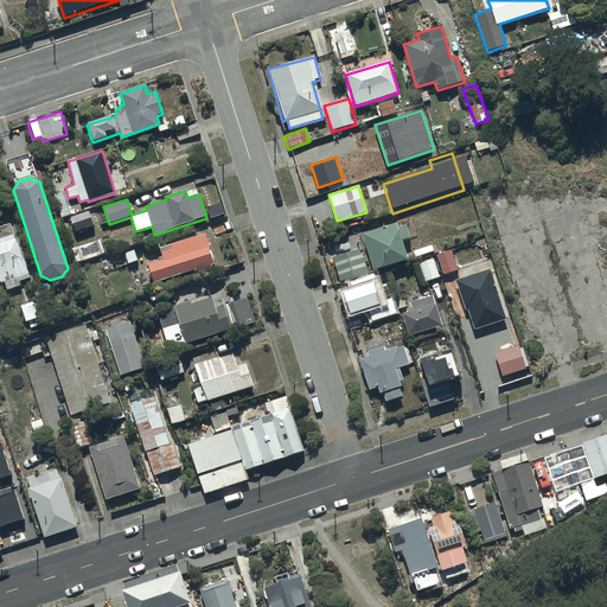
[(359,249),(332,259),(339,282),(407,260),(401,242),(411,238),(407,225),(396,229),(395,224),(362,235),(364,243),(358,246),(359,249)]
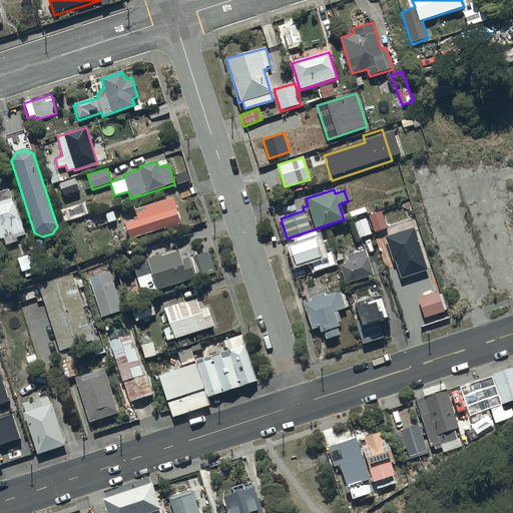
[(6,197),(0,198),(0,237),(3,236),(5,244),(17,241),(14,234),(24,231),(18,213),(12,215),(6,197)]
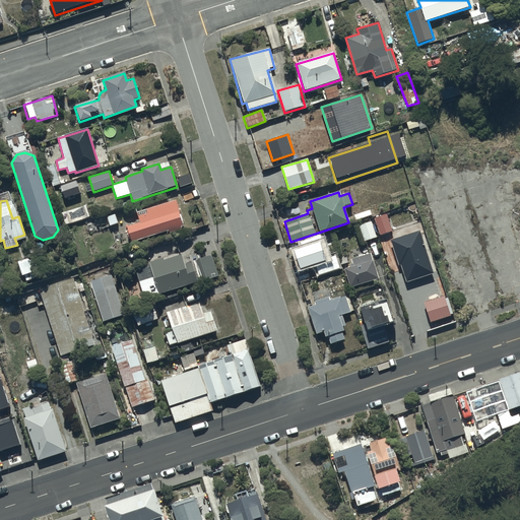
[(139,223),(126,228),(130,242),(168,232),(169,234),(183,230),(176,202),(146,210),(147,214),(137,217),(139,223)]
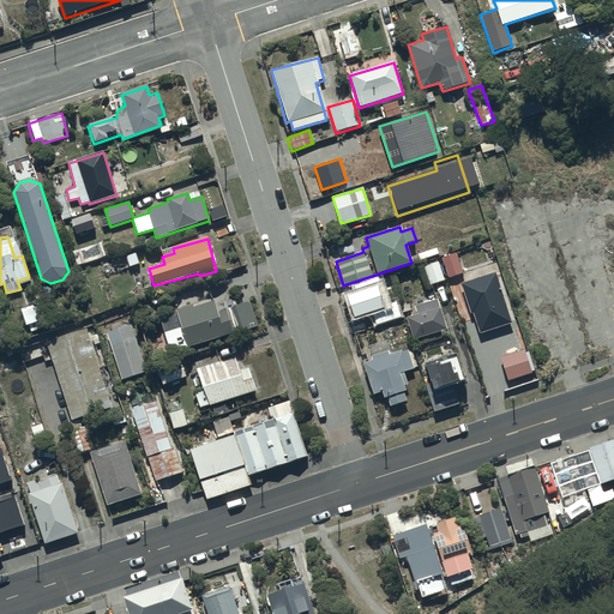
[(457,253),(441,259),(447,278),(463,272),(457,253)]
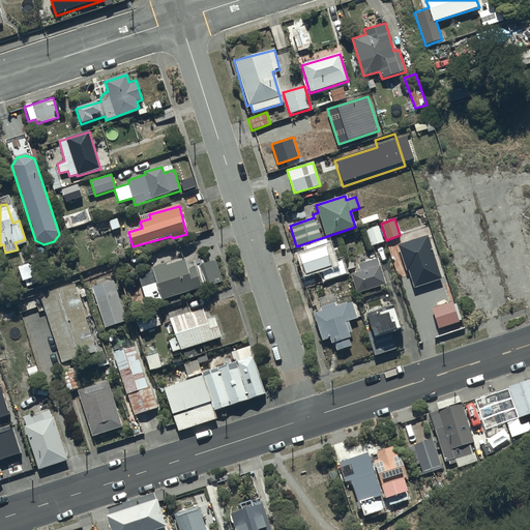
[(378,227),(366,230),(372,246),(383,242),(378,227)]
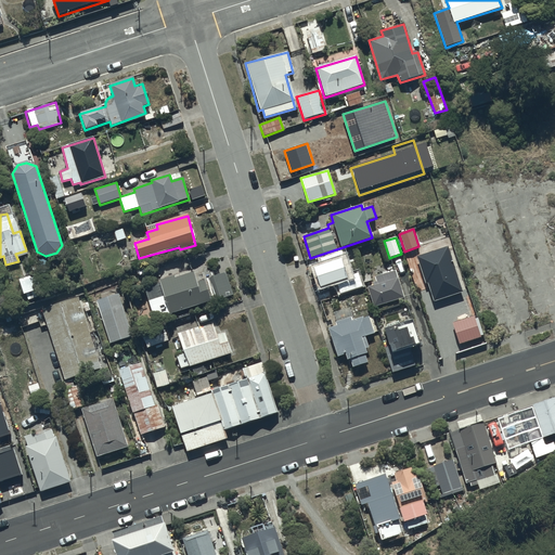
[(449,247),(416,257),(425,284),(427,283),(433,300),(463,292),(449,247)]
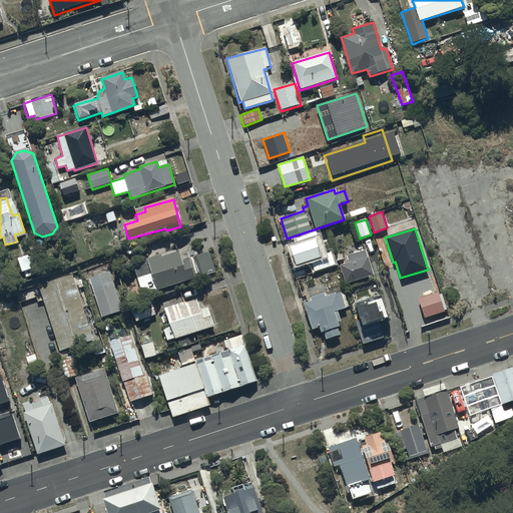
[(346,265),(340,267),(345,284),(373,275),(366,250),(346,255),(348,261),(345,262),(346,265)]
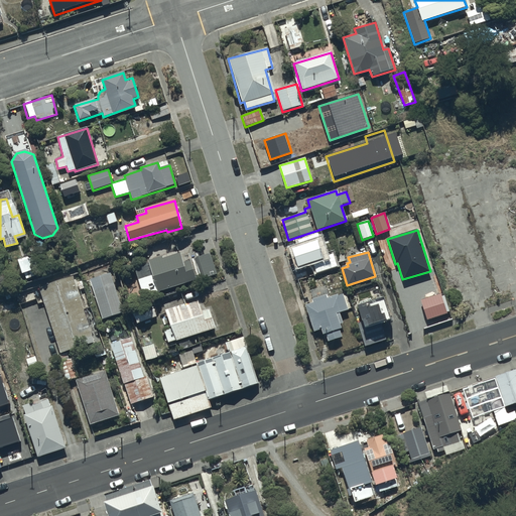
[(181,263),(178,254),(161,259),(160,256),(147,261),(151,275),(140,279),(146,296),(195,280),(188,260),(181,263)]
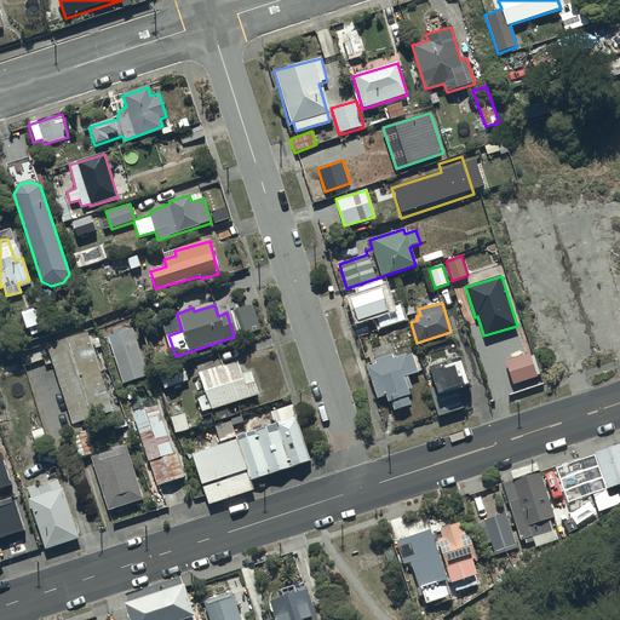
[(251,305),(233,311),(241,334),(259,328),(251,305)]
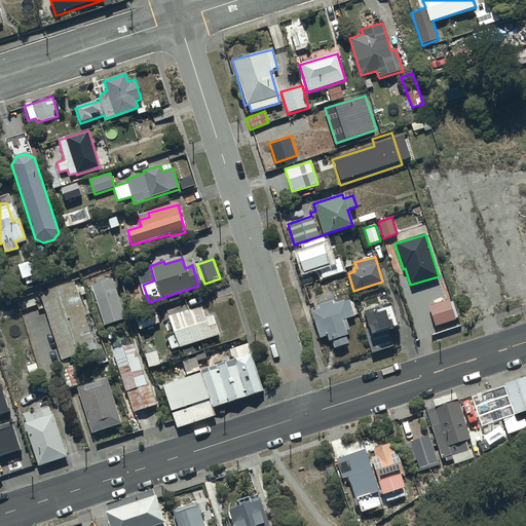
[(111,278),(90,285),(104,327),(124,320),(111,278)]
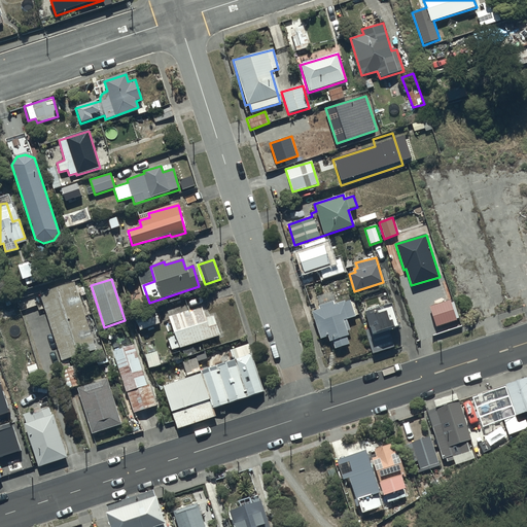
[(75,282),(39,294),(60,360),(96,349),(75,282)]
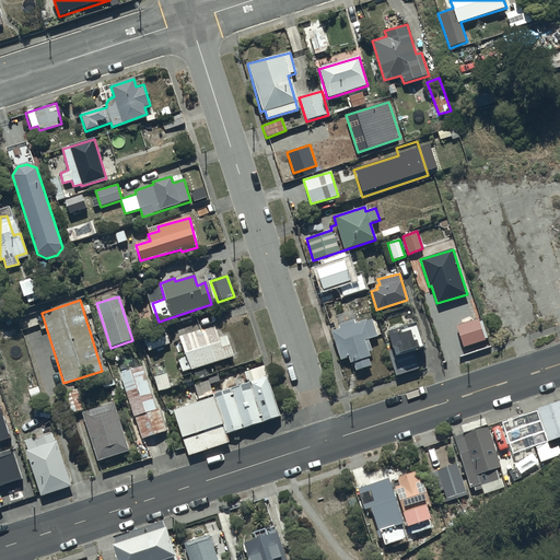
[(340,328),(330,331),(339,360),(348,358),(350,363),(352,362),(354,371),(371,365),(363,341),(370,339),(364,321),(354,324),(351,311),(336,315),(340,328)]
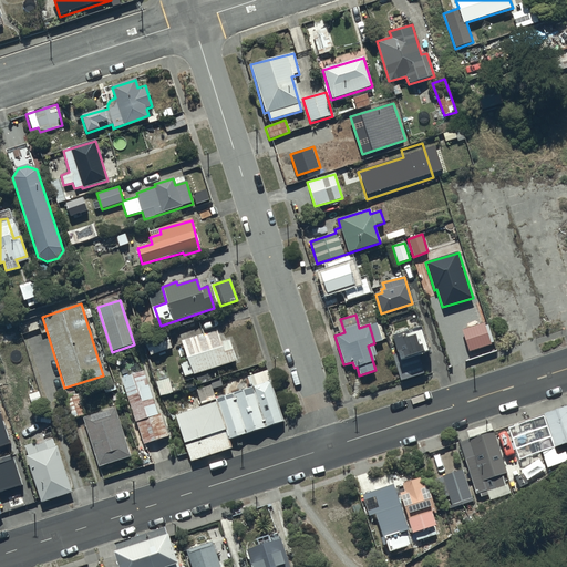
[(483,322),(461,329),(468,351),(491,343),(483,322)]
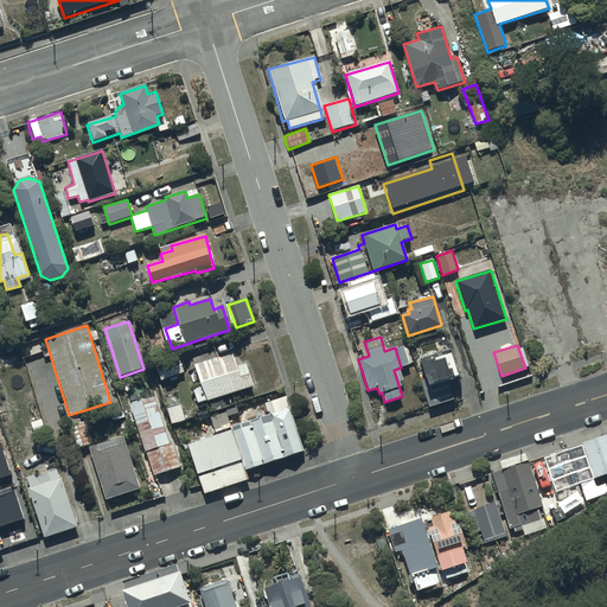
[(453,351),(420,360),(426,379),(421,382),(429,407),(454,400),(449,382),(461,378),(453,351)]
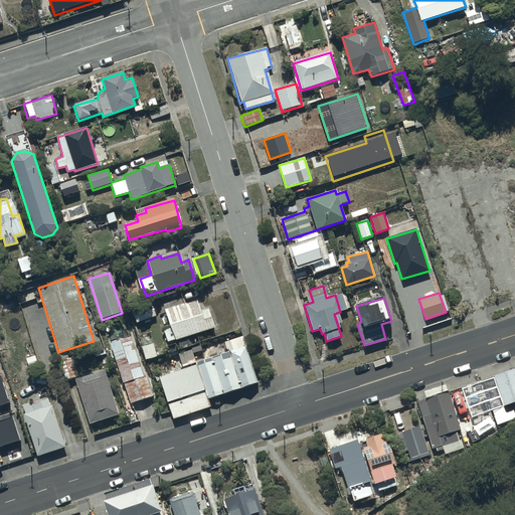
[(197,300),(164,310),(170,329),(164,331),(168,344),(216,328),(209,308),(201,311),(197,300)]
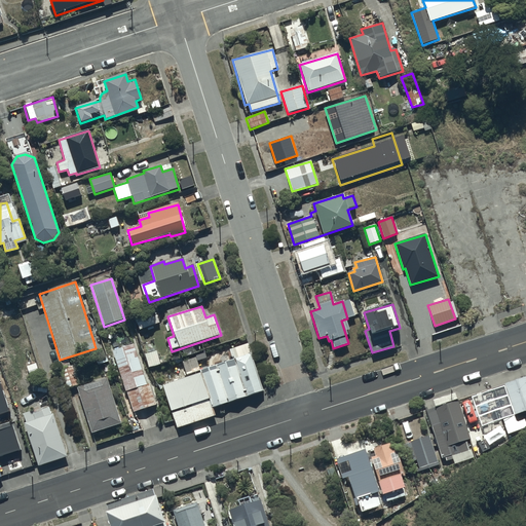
[(154,311),(136,317),(139,329),(158,324),(154,311)]
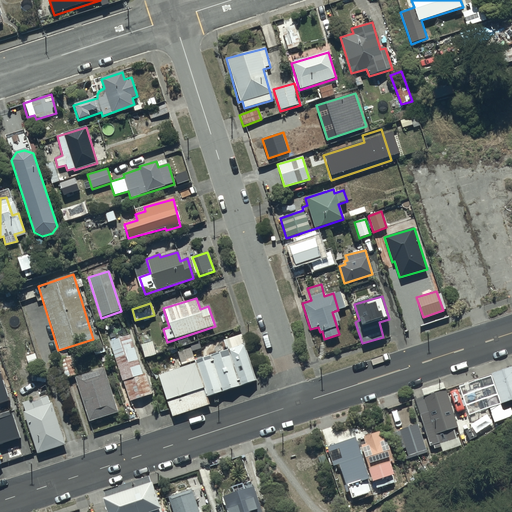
[(149,331),(138,334),(144,358),(156,355),(149,331)]
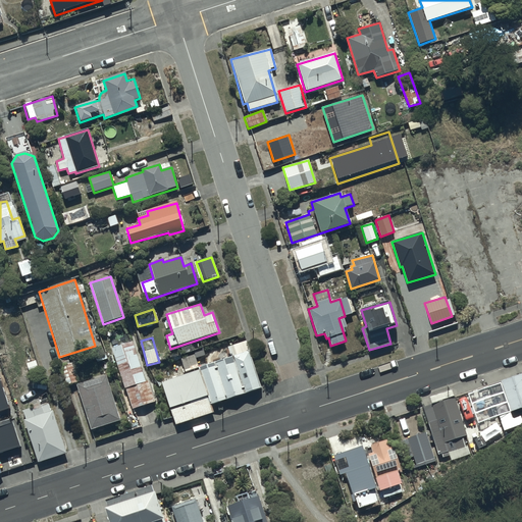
[(131,341),(109,348),(132,409),(153,401),(131,341)]
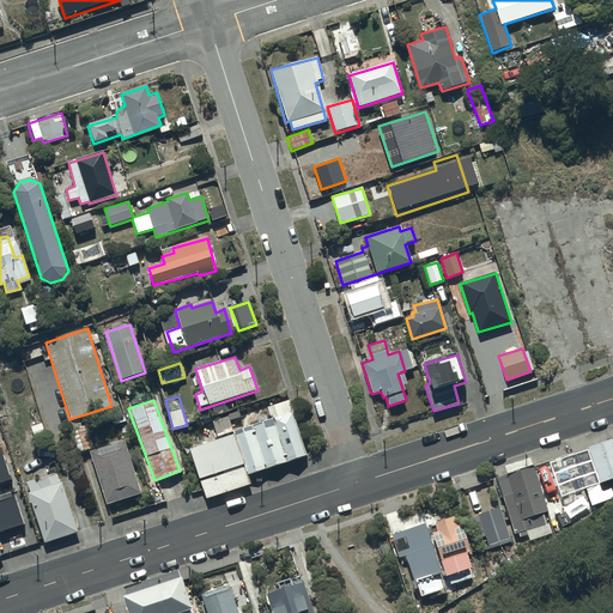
[(272,422),(188,449),(206,501),(249,486),(246,477),(307,456),(289,402),(268,408),(272,422)]
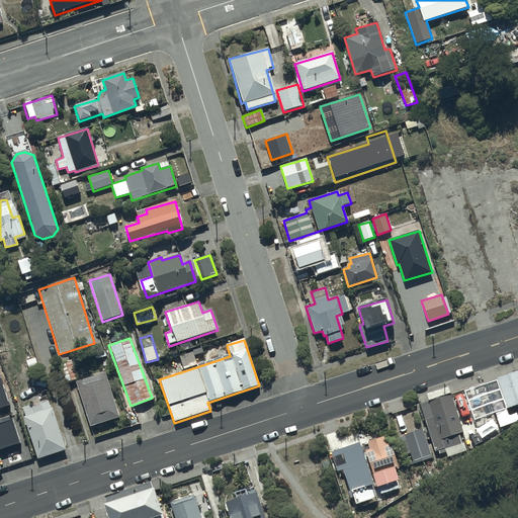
[(193,352),(180,356),(183,368),(197,364),(195,356),(203,354),(201,346),(192,349),(193,352)]
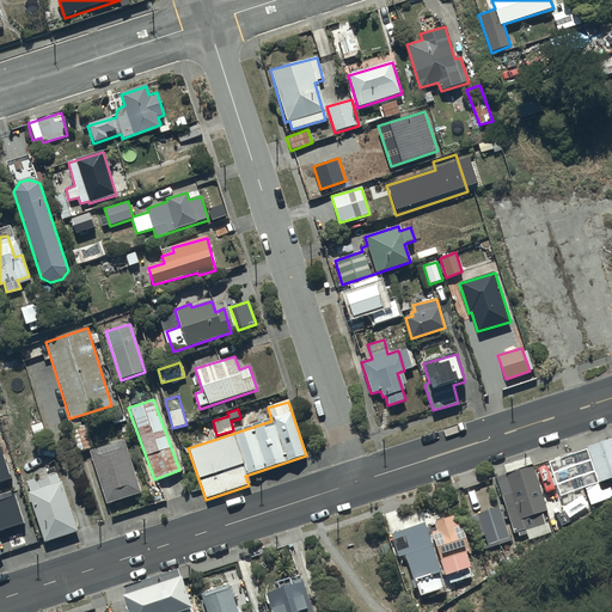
[(80,418),(68,422),(79,451),(91,447),(80,418)]
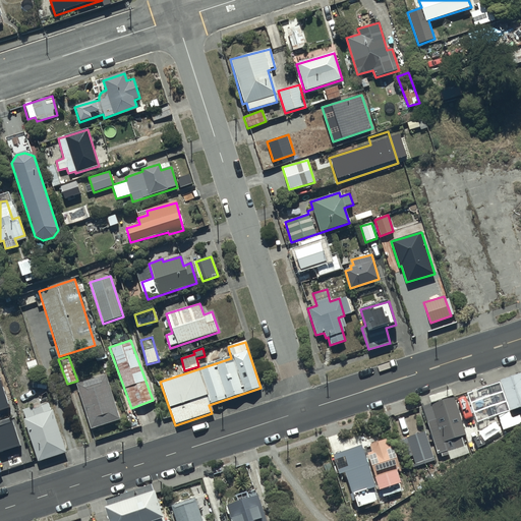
[(105,372),(75,383),(91,428),(120,419),(105,372)]
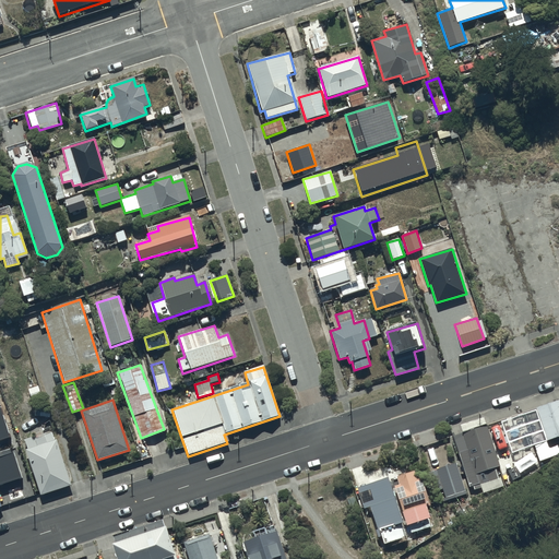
[(558,400),(535,407),(547,440),(558,436),(558,400)]
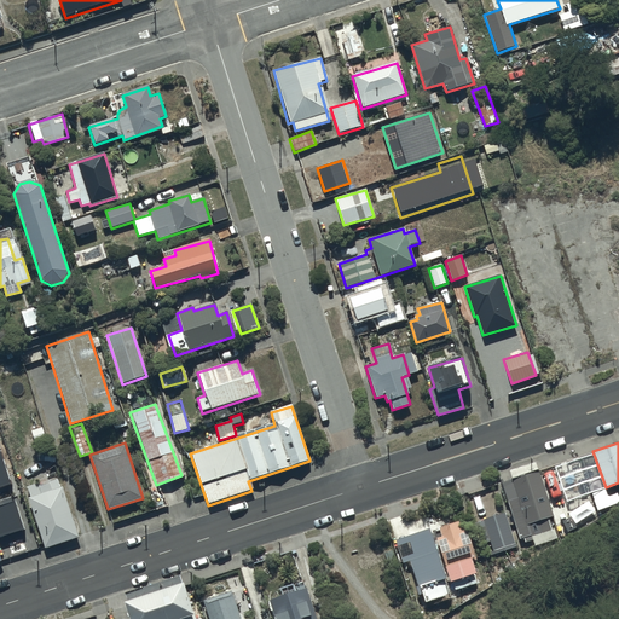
[(0,484),(11,480),(0,447),(0,484)]
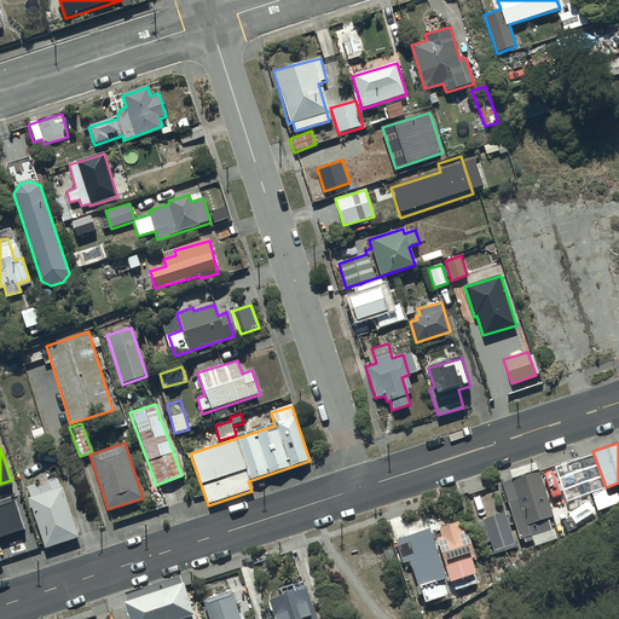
[(539,472),(501,484),(505,502),(510,501),(521,538),(525,537),(526,543),(533,541),(532,536),(553,531),(549,518),(554,516),(539,472)]
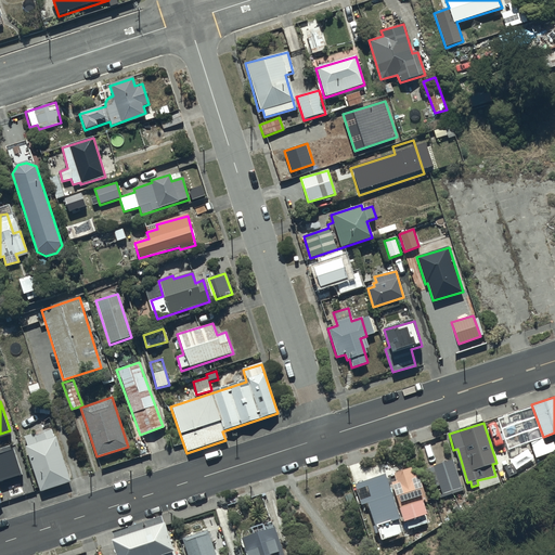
[(35,433),(23,436),(26,446),(25,447),(40,492),(71,482),(53,430),(36,436),(35,433)]
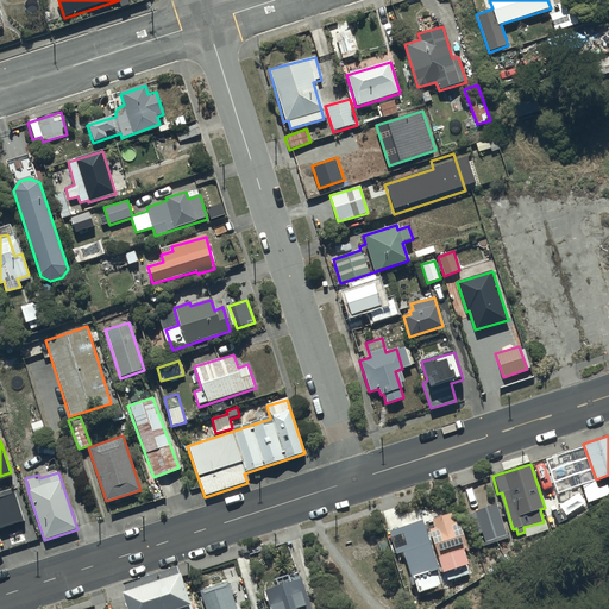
[(497,504),(475,512),(484,542),(507,535),(497,504)]
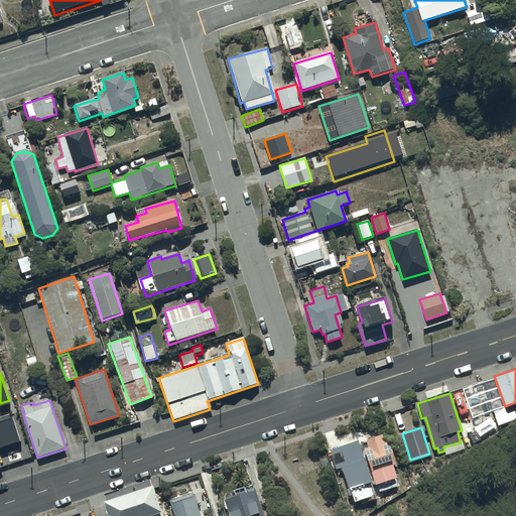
[(368,448),(364,449),(375,486),(378,485),(380,490),(396,485),(394,479),(397,478),(394,468),(397,467),(388,441),(384,442),(382,434),(365,440),(368,448)]
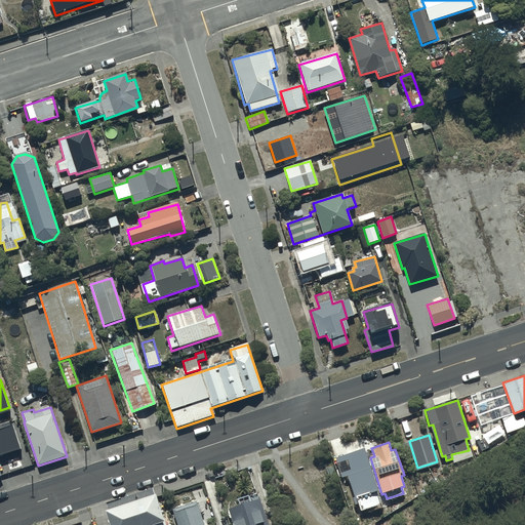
[(381,501),(363,447),(335,457),(341,476),(348,474),(360,510),(381,501)]
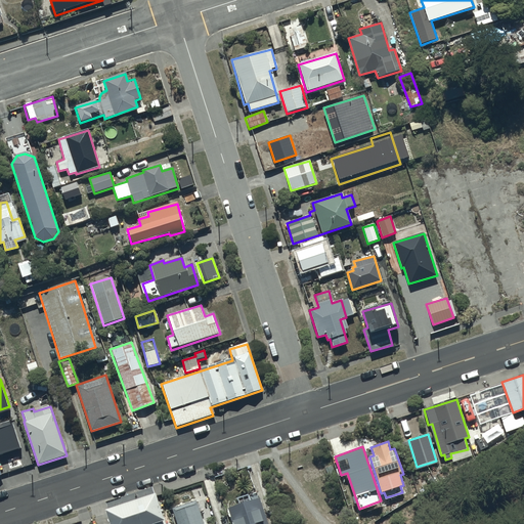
[(163,523),(155,495),(104,511),(107,523),(169,523),(165,523),(163,523)]
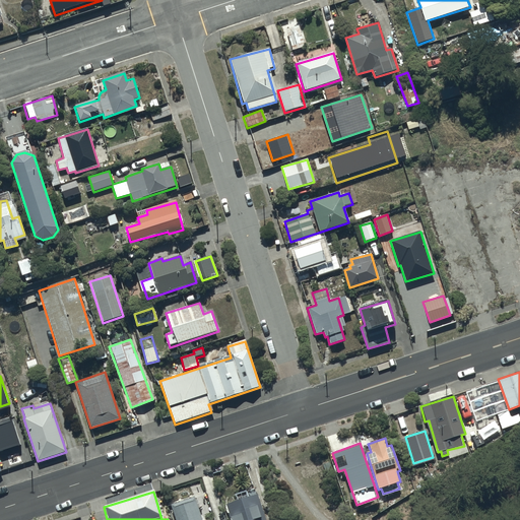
[(265,519),(257,494),(224,505),(230,519),(265,519)]
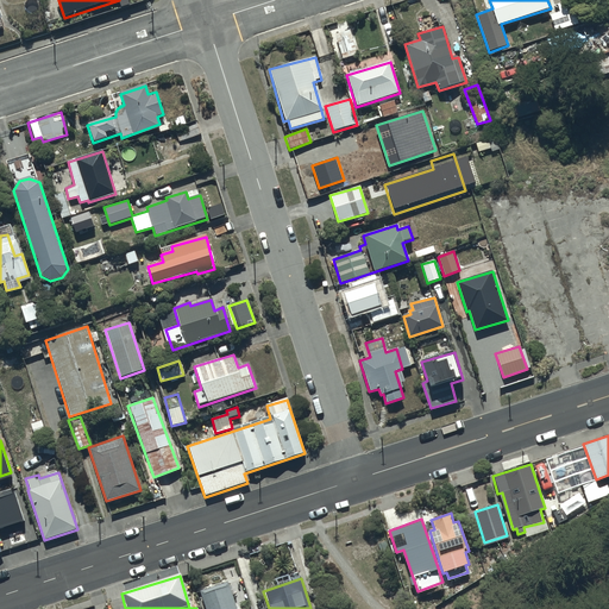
[(234,608),(226,583),(200,591),(205,608),(234,608)]
